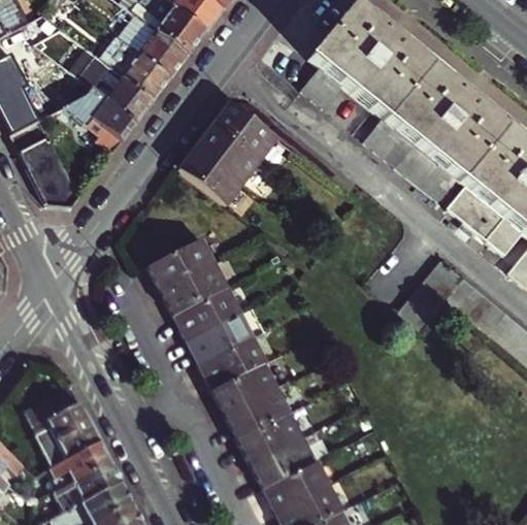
[(0,0),(0,37),(20,29),(3,0),(0,0)]
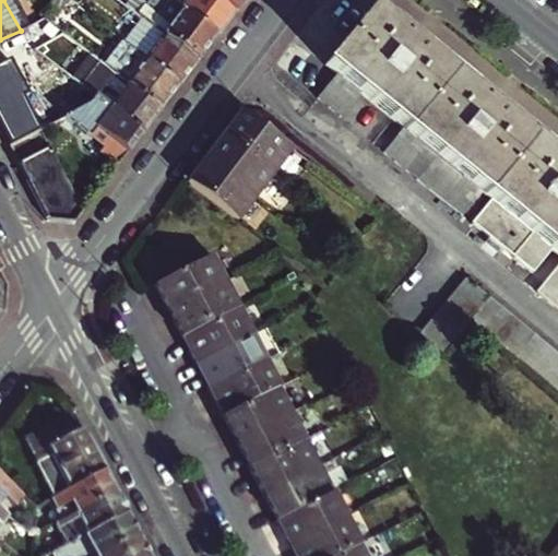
[(217,33),(183,7),(174,0),(151,0),(149,3),(174,23),(166,33),(198,57),(217,33)]
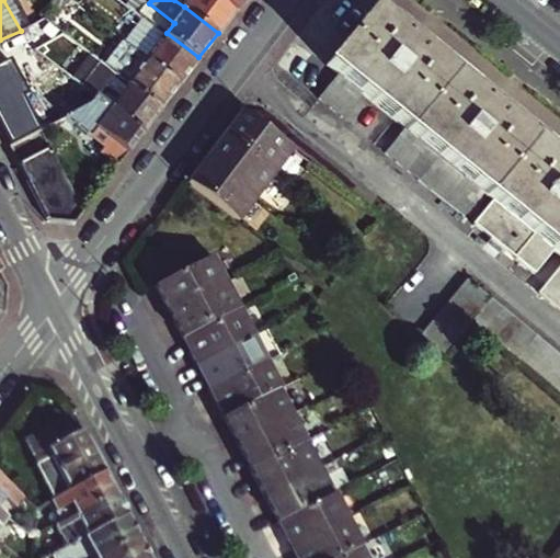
[(190,0),(184,7),(218,33),(236,9),(224,0),(190,0)]
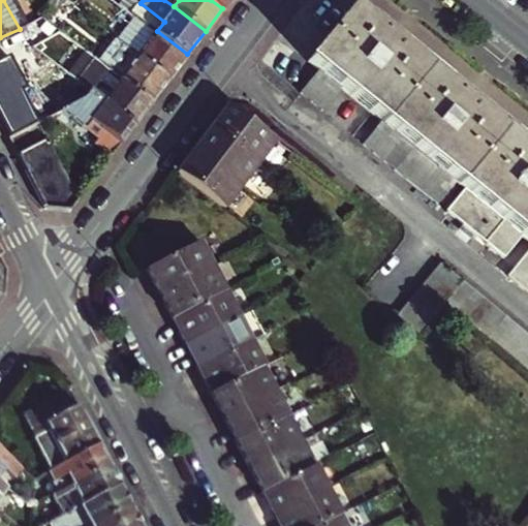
[(211,0),(222,8),(228,0),(211,0)]
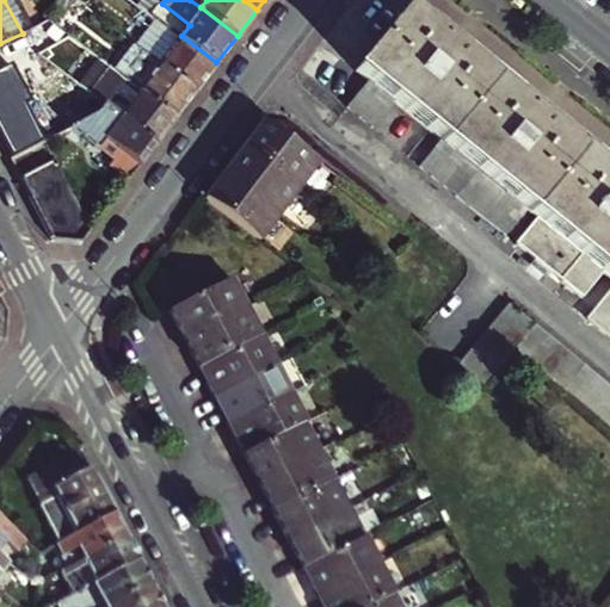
[(609,173),(423,20),(419,25),(402,12),(359,66),(373,76),(350,103),(376,124),(399,98),(444,135),(421,162),(507,231),(528,205),(537,214),(517,240),(559,274),(580,248),(604,267),(609,272),(609,286),(587,315),(609,332),(609,173)]
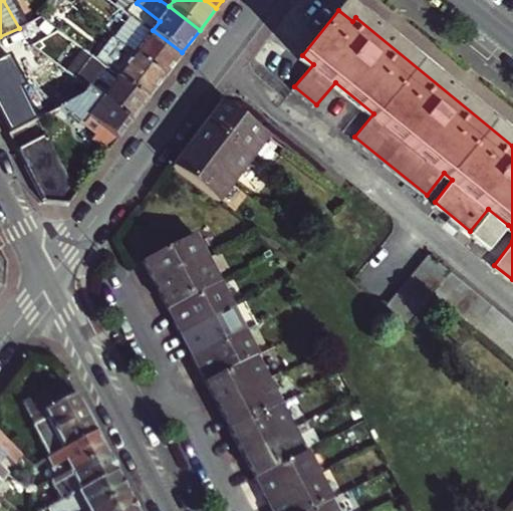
[(43,16),(19,28),(25,39),(55,25),(43,16)]
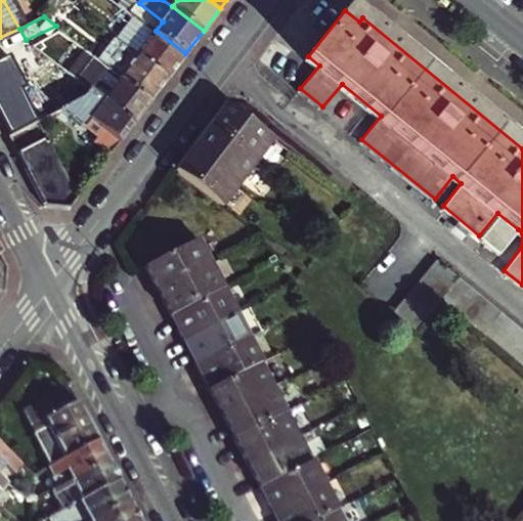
[(169,75),(185,53),(156,31),(139,17),(122,40),(169,75)]
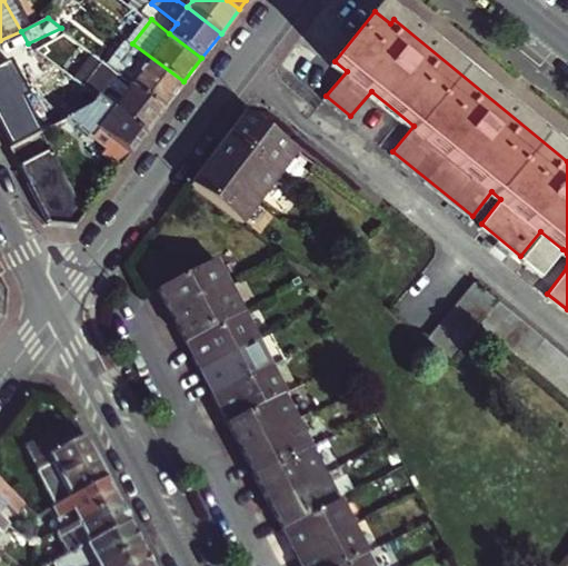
[(113,68),(165,107),(183,81),(132,43),(113,68)]
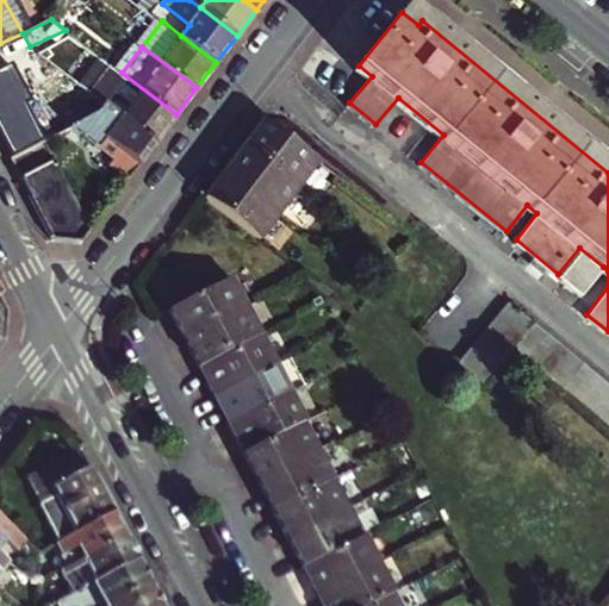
[(156,142),(176,114),(122,73),(100,55),(81,81),(103,98),(156,142)]
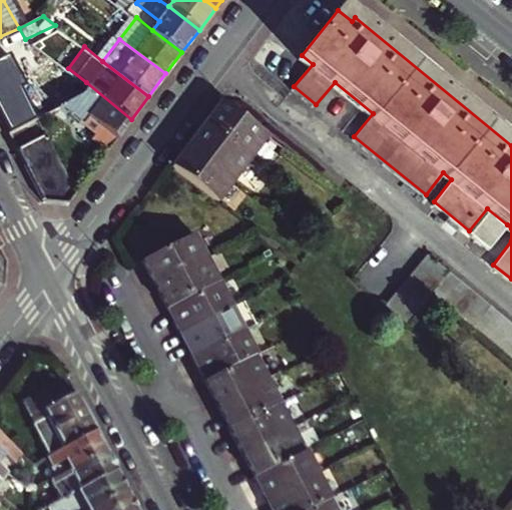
[(70,113),(112,144),(131,119),(86,82),(81,90),(77,87),(36,113),(44,129),(70,113)]
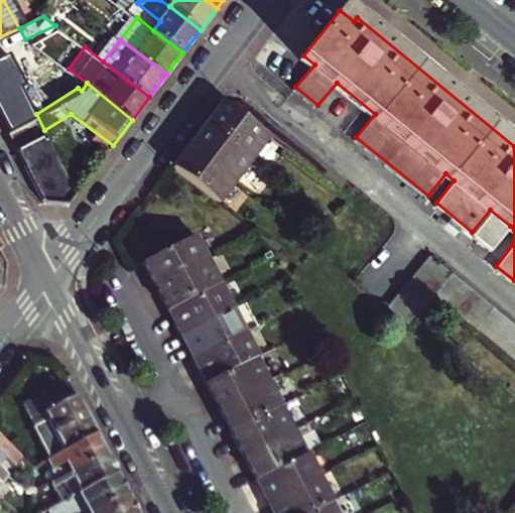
[(208,121),(254,155),(270,133),(225,98),(208,121)]
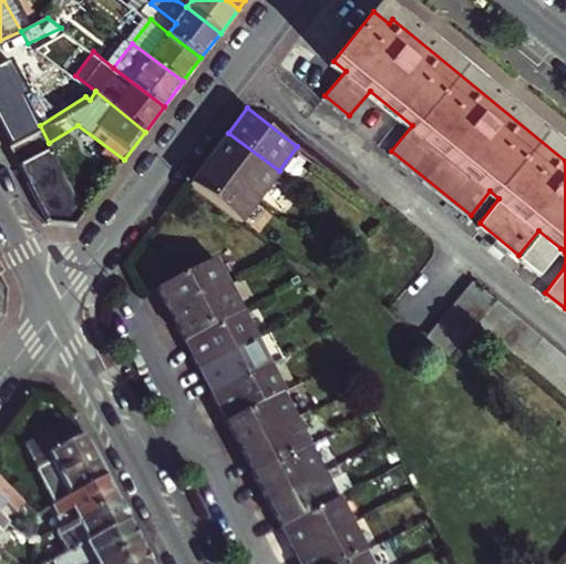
[(40,125),(10,145),(20,163),(49,143),(40,125)]
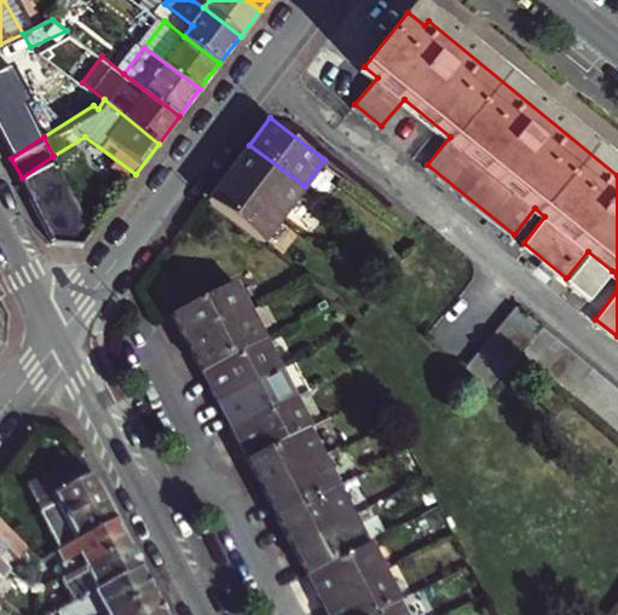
[(284,213),(305,186),(249,145),(229,172),(284,213)]
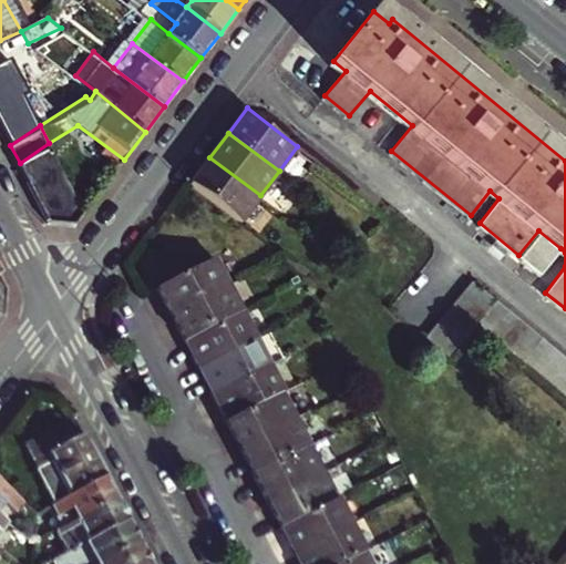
[(49,143),(20,163),(51,221),(76,223),(84,213),(49,143)]
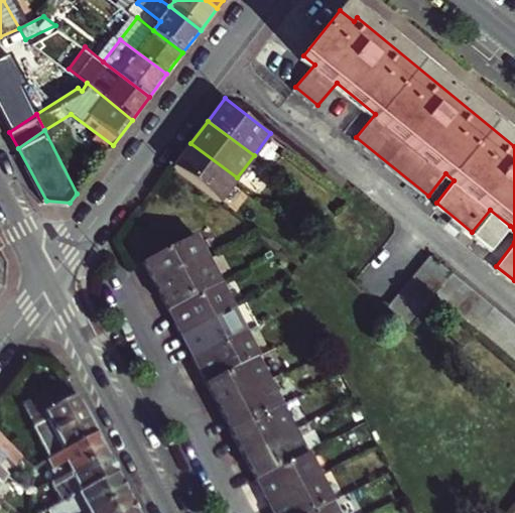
[(174,163),(195,179),(221,199),(237,177),(190,143),(174,163)]
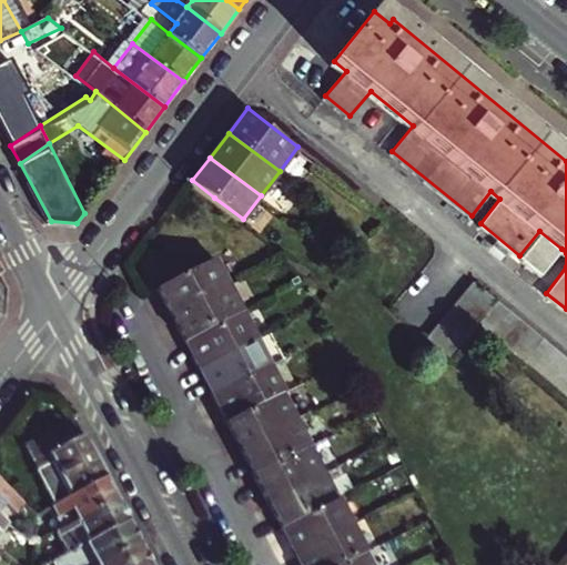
[(539,231),(519,255),(542,273),(562,249),(539,231)]
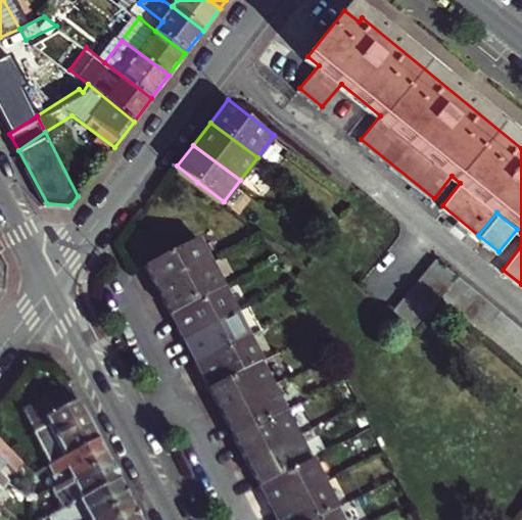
[(197,237),(169,251),(145,263),(157,287),(209,261),(197,237)]
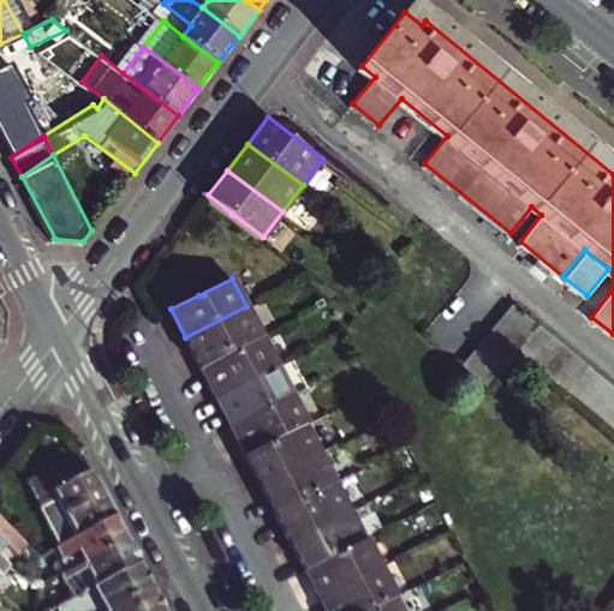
[(613,384),(514,301),(463,363),(489,384),(518,349),(613,429),(613,384)]
